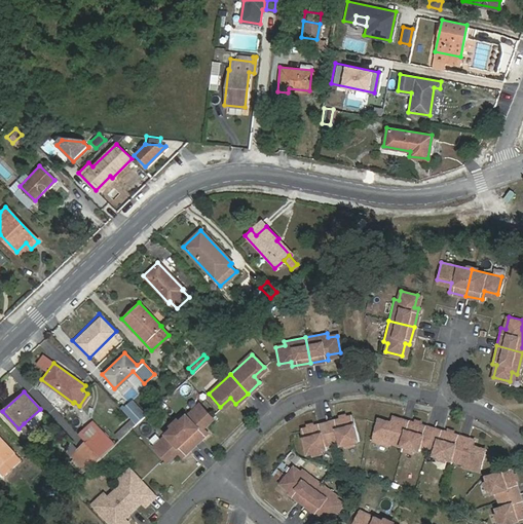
[(129,401),(127,403),(141,417),(143,415),(129,401)]
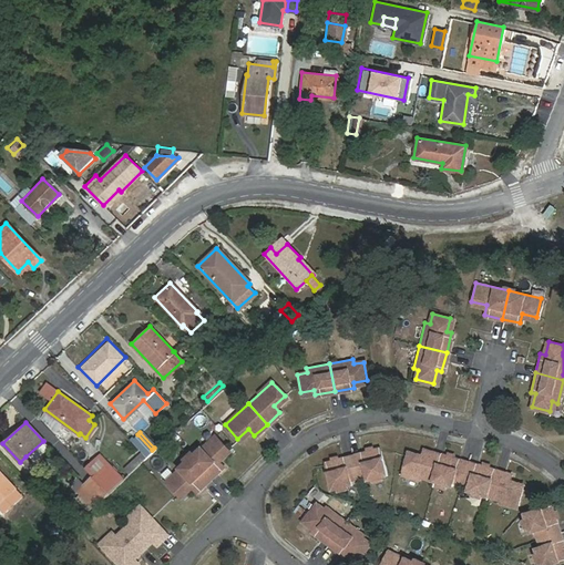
[(130,437),(127,439),(144,456),(152,450),(137,434),(132,439),(130,437)]
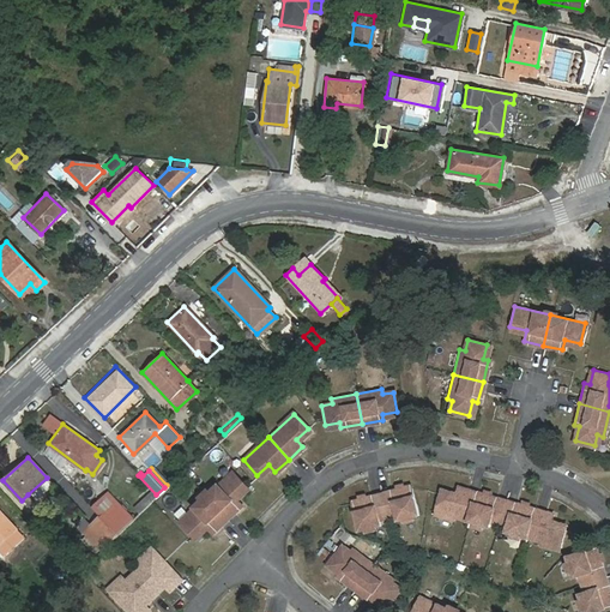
[(204,495),(225,519),(240,504),(233,497),(245,486),(230,471),(204,495)]
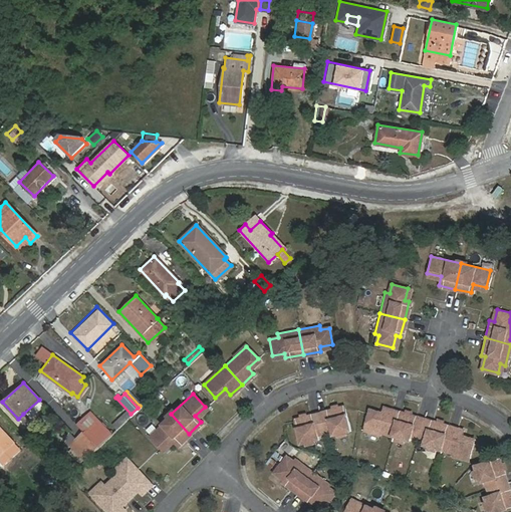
[(325,410),(326,414),(318,416),(322,430),(330,428),(331,434),(348,429),(342,405),(325,410)]
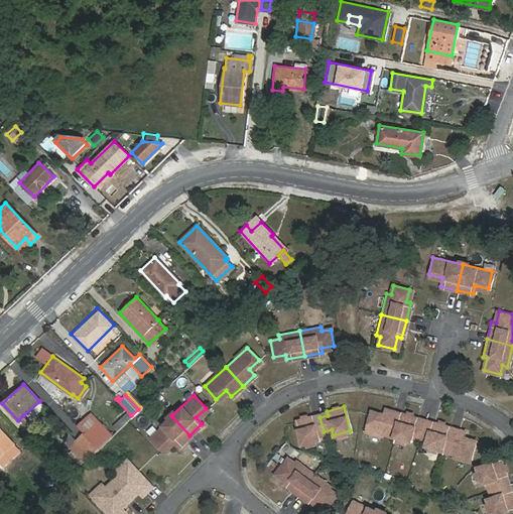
[(392,436),(399,412),(384,407),(382,415),(369,412),(365,428),(392,436)]
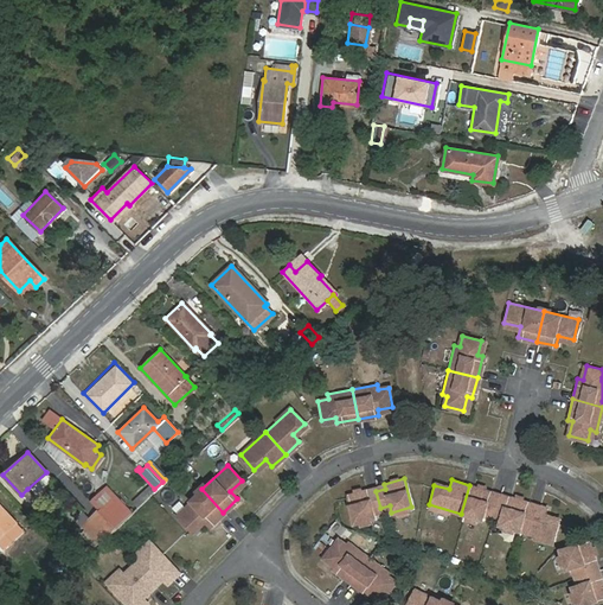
[(483,511),(493,514),(496,497),(488,495),(489,490),(469,485),(461,514),(481,518),(483,511)]
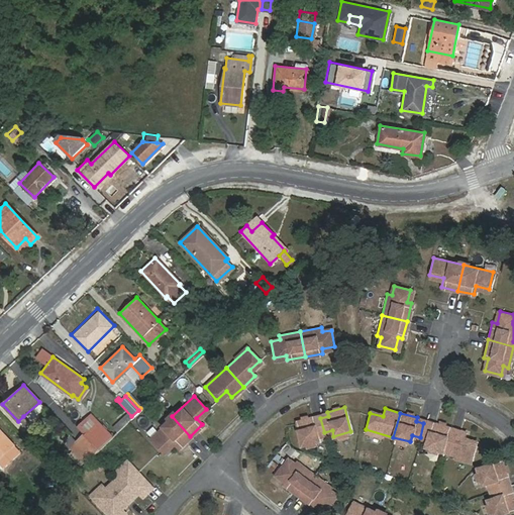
[(18,421),(23,426),(28,421),(23,416),(18,421)]
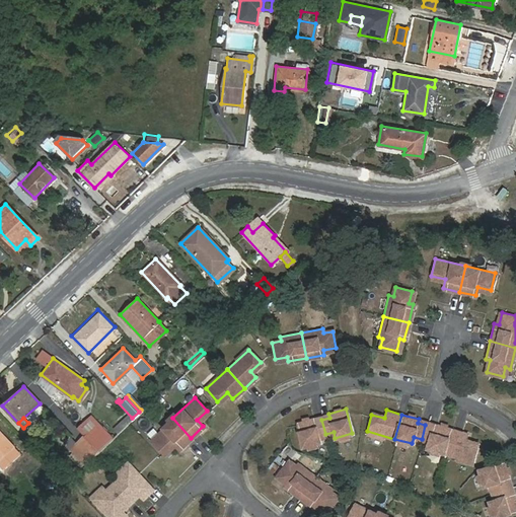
[(172,418),(150,439),(162,452),(172,443),(178,449),(191,438),(172,418)]
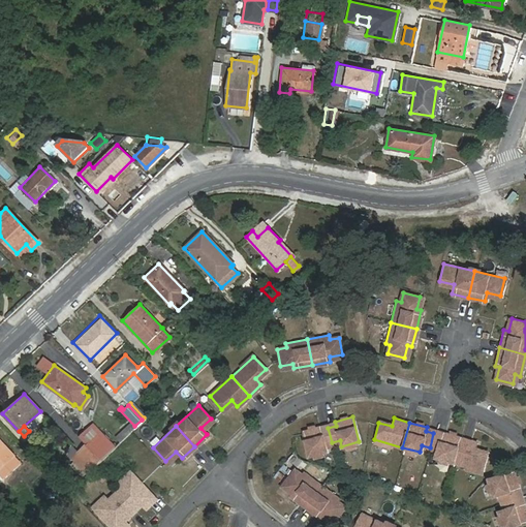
[(325,444),(332,442),(328,428),(320,430),(319,426),(302,430),(308,455),(326,451),(325,444)]
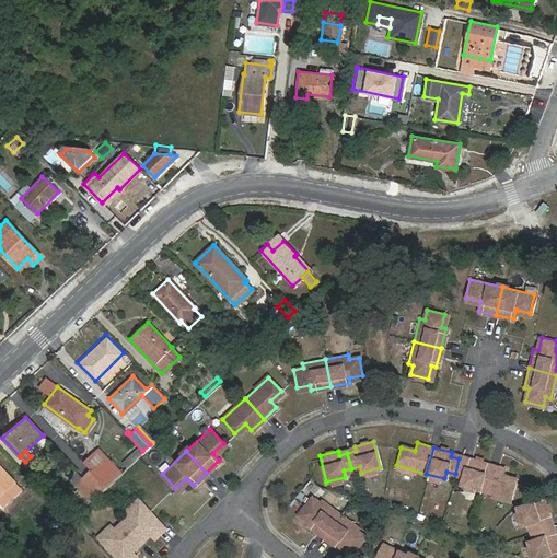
[(120,472),(105,455),(90,469),(105,487),(120,472)]
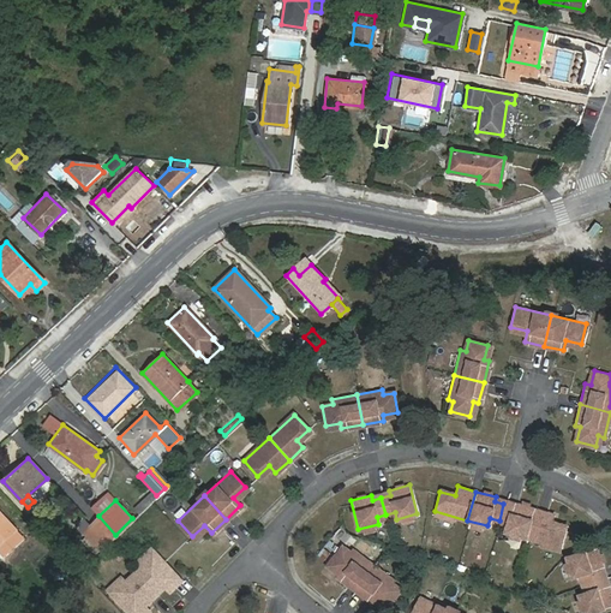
[(514,503),(513,506),(503,504),(499,521),(508,523),(505,531),(526,536),(534,507),(514,503)]
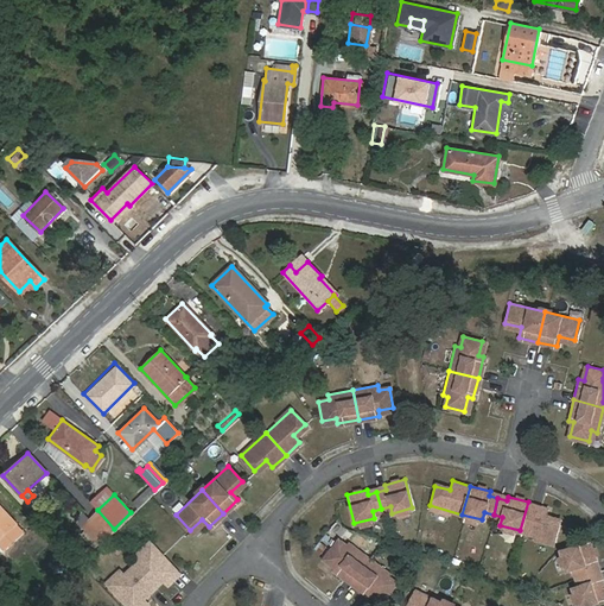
[(520,530),(553,540),(558,521),(544,517),(546,506),(528,502),(520,530)]
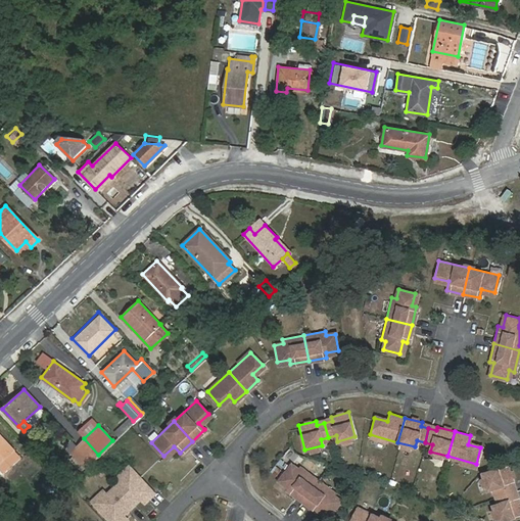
[(0,460),(12,448),(0,435),(0,460)]
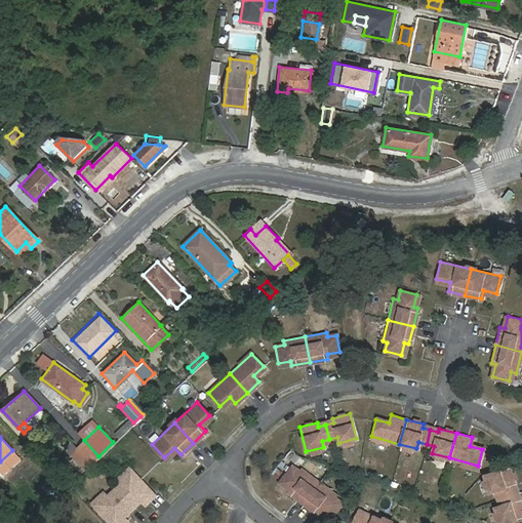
[(84,440),(69,454),(71,456),(72,457),(82,468),(84,470),(98,456),(84,440)]
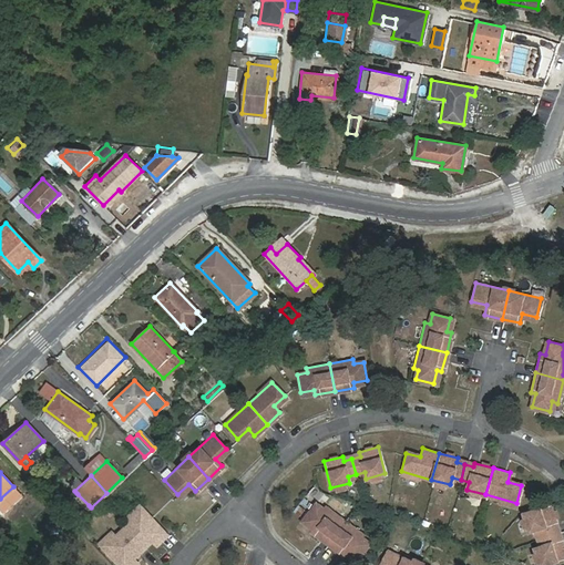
[(78,494),(77,493),(73,497),(84,510),(89,505),(78,494)]
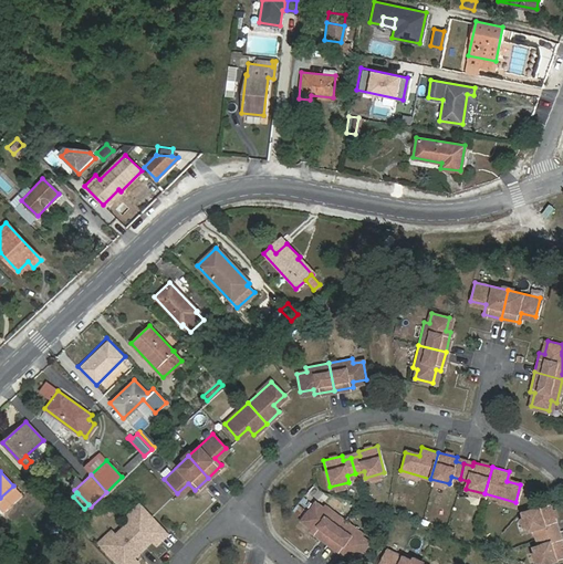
[(325,541),(343,519),(324,504),(321,508),(313,502),(302,517),(313,525),(310,529),(325,541)]
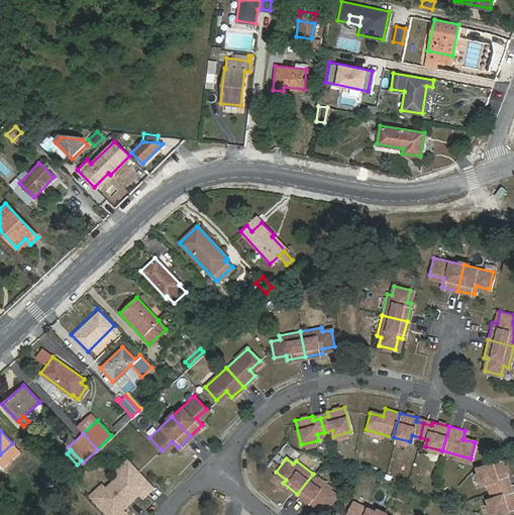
[(489,482),(491,490),(505,485),(502,478),(506,477),(500,459),(477,468),(482,484),(489,482)]
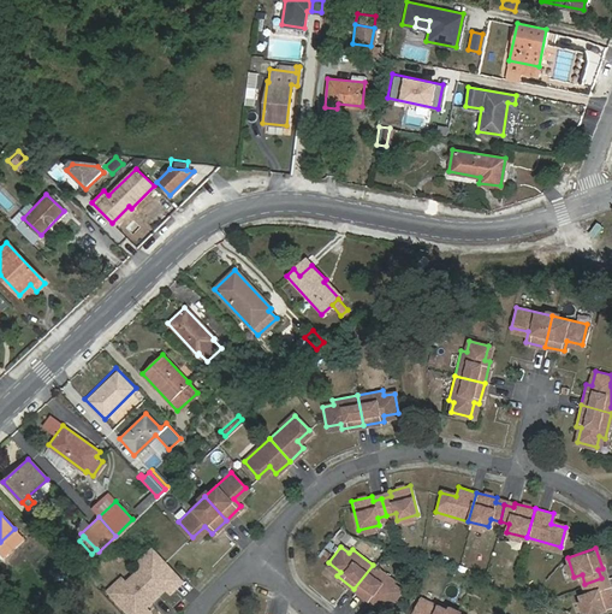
[(146,561),(136,571),(158,594),(168,584),(170,586),(179,578),(153,550),(143,559),(146,561)]
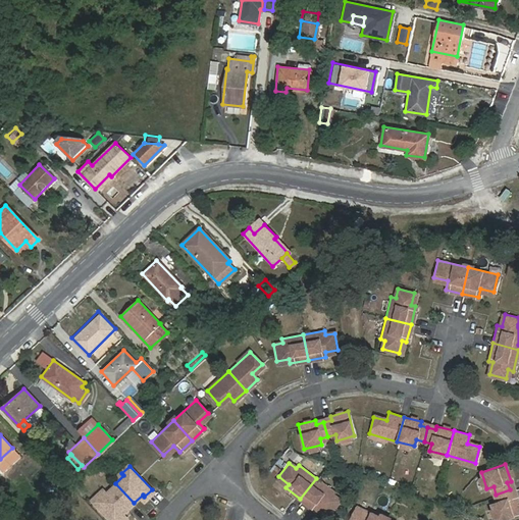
[(316,478),(300,499),(315,510),(318,506),(328,514),(338,501),(330,495),(333,491),(316,478)]
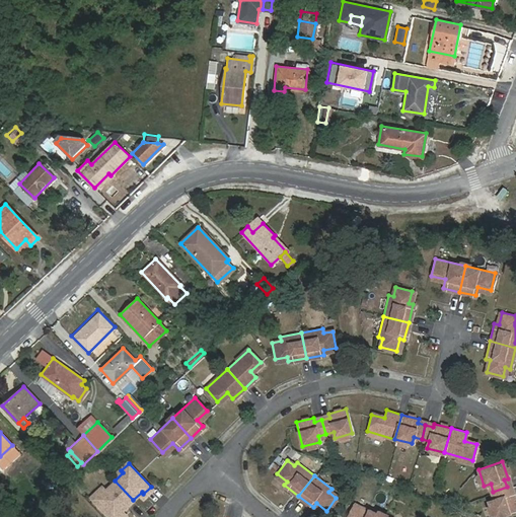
[(99,491),(92,498),(109,516),(119,516),(123,514),(121,512),(133,500),(115,481),(101,493),(99,491)]
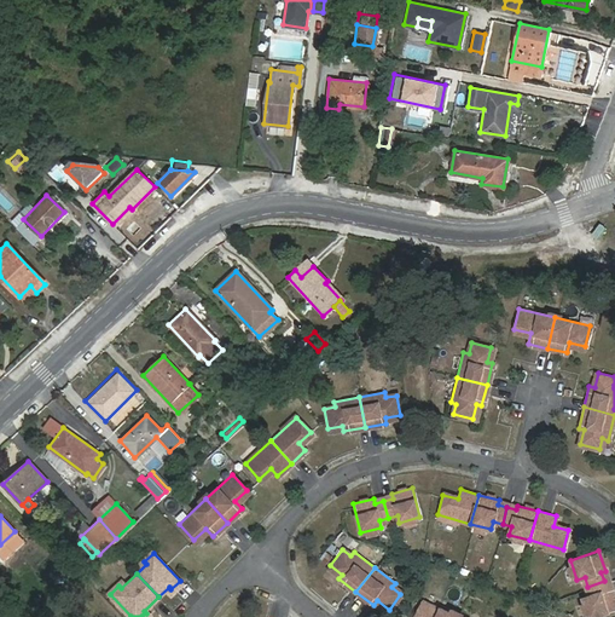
[(614,598),(611,588),(607,589),(604,581),(587,587),(591,595),(582,598),(589,616),(591,616),(614,609),(614,598)]
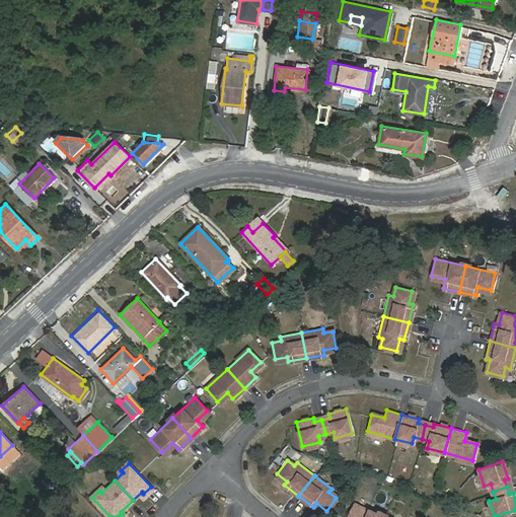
[(380,516),(382,515),(354,503),(347,516),(380,516)]
